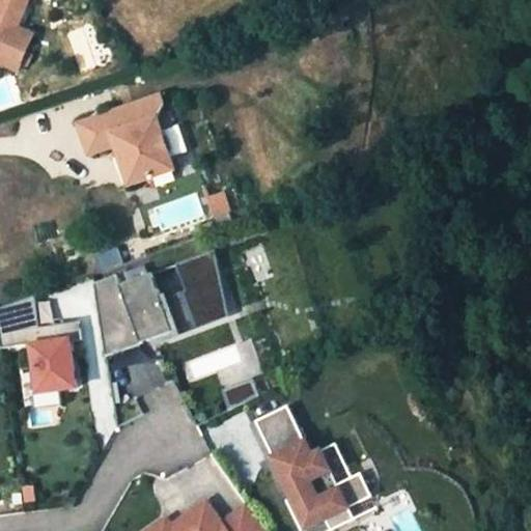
[(0,0),(0,61),(18,70),(35,34),(19,27),(31,0),(0,0)]
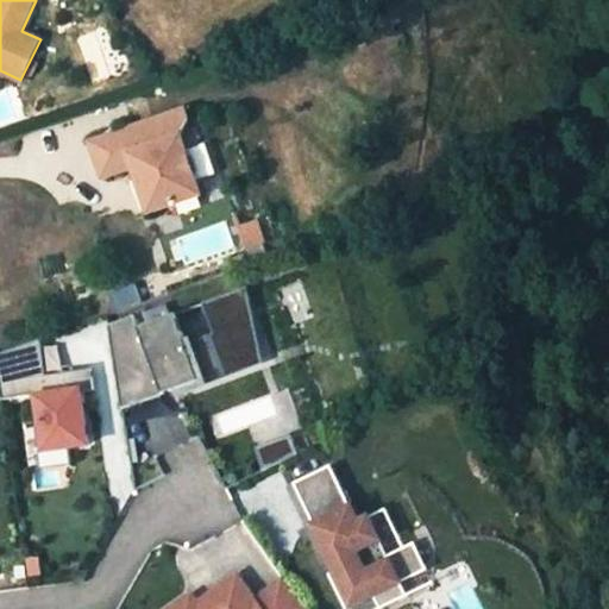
[(184,123),(179,107),(81,142),(93,175),(94,179),(127,168),(143,213),(196,194),(176,140),(184,123)]
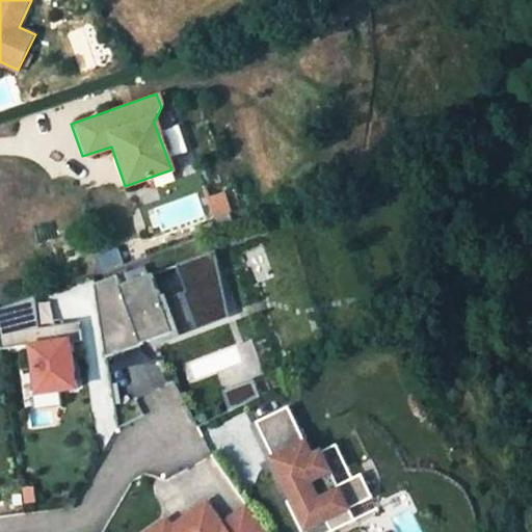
[(237,320),(224,250),(127,287),(122,276),(101,284),(111,358),(147,345),(149,353),(237,320)]
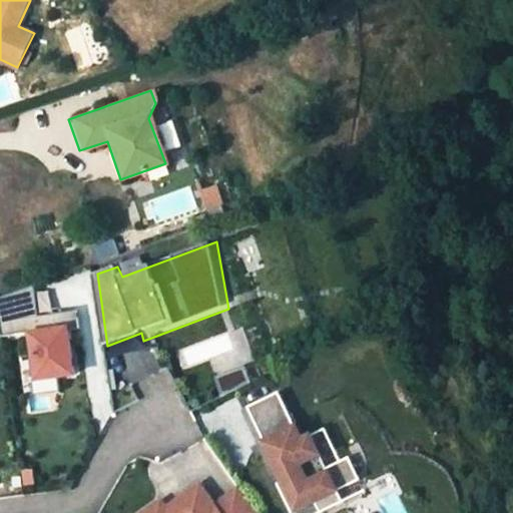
[(66,328),(26,333),(33,380),(75,373),(66,328)]
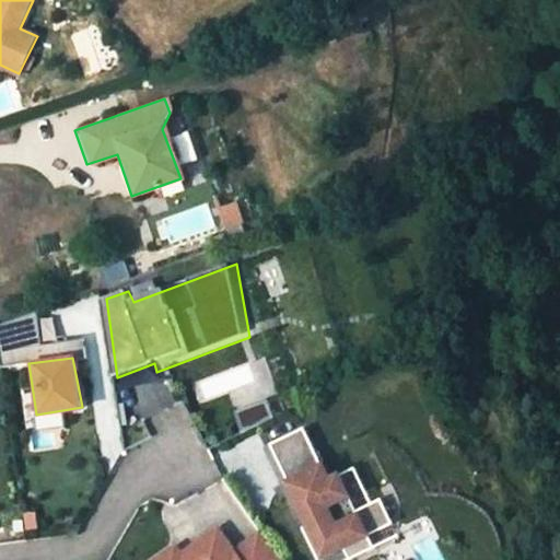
[(263,399),(233,404),(236,427),(266,422),(263,399)]
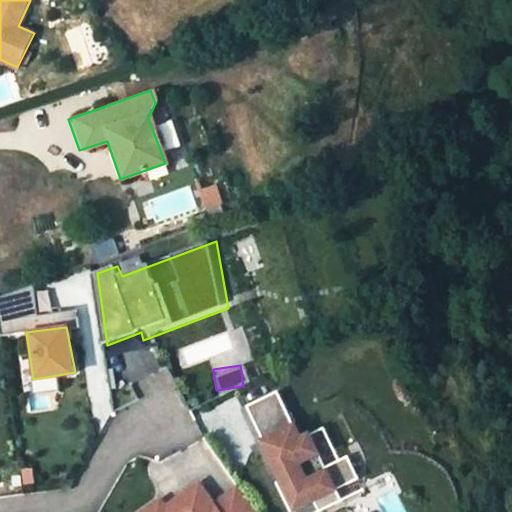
[(294,423),(257,441),(292,509),(336,490),(307,431),(298,435),(294,423)]
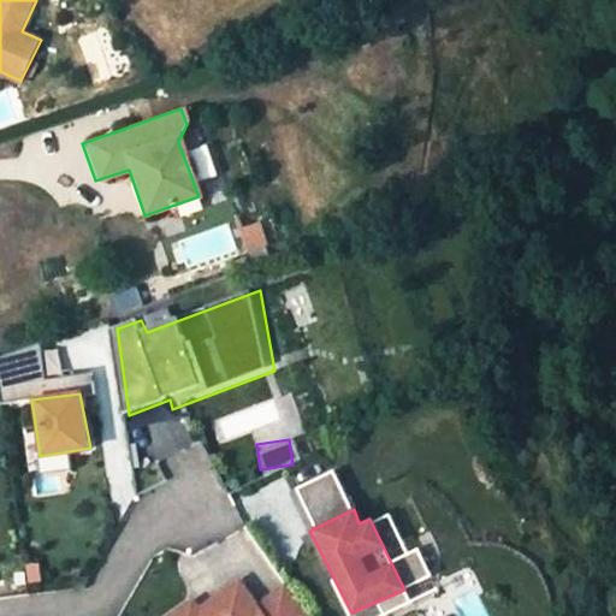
[(266,615),(237,578),(169,615),(266,615)]
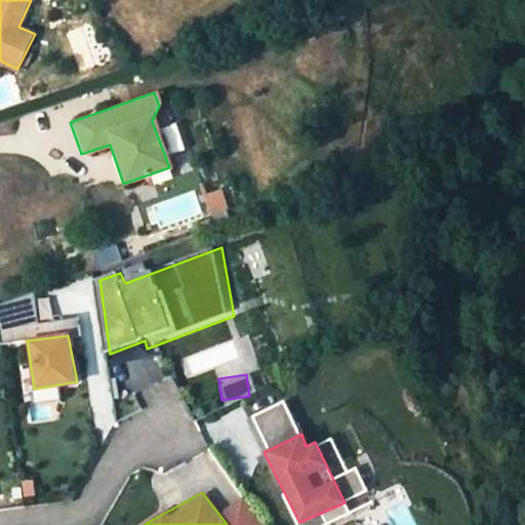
[(261,524),(244,498),(220,512),(227,524),(261,524)]
